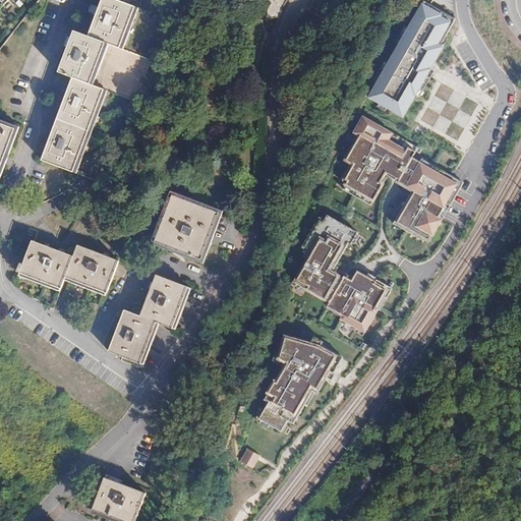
[(0,0),(0,7),(1,9),(9,0),(0,0)]
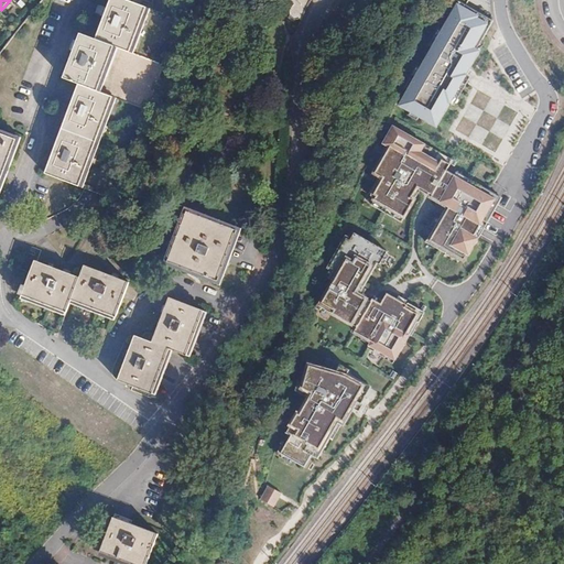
[(97,40),(117,47),(132,53),(149,8),(129,0),(111,0),(108,10),(97,40)]
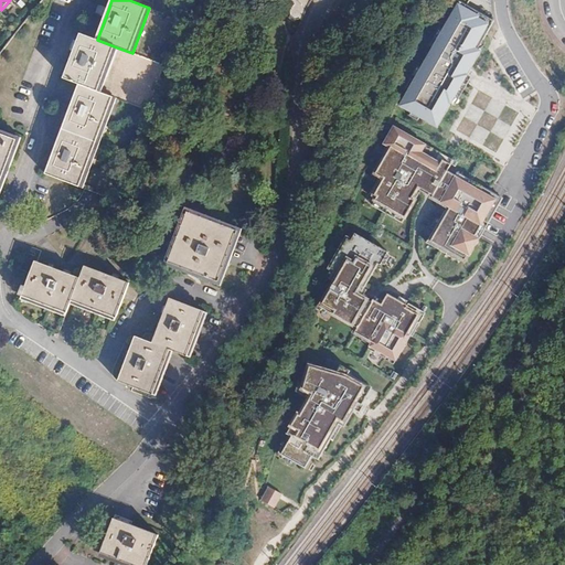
[(459,0),(400,105),(439,127),(469,76),(483,50),(479,46),(493,20),(466,4),(459,0)]
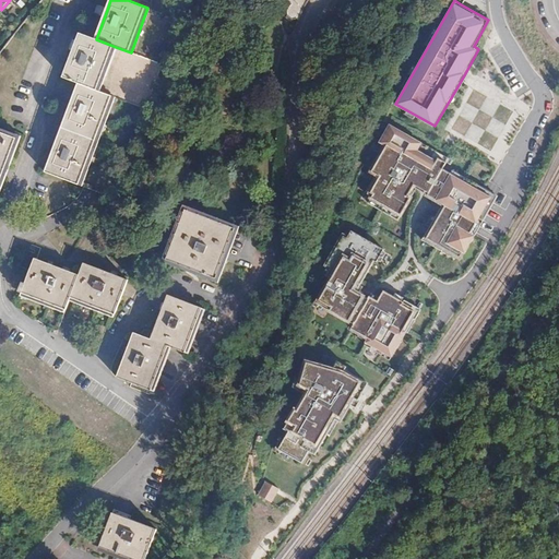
[(79,83),(98,91),(116,47),(96,39),(81,33),(78,40),(63,78),(79,83)]
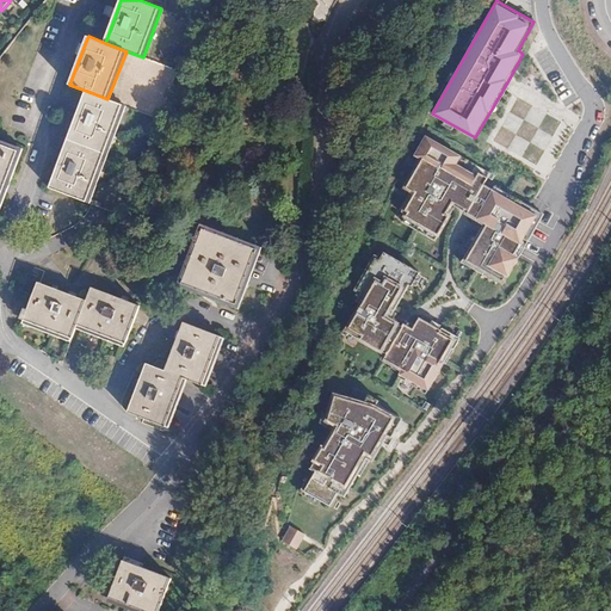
[(67,141),(105,155),(124,105),(107,99),(86,91),(79,107),(67,141)]
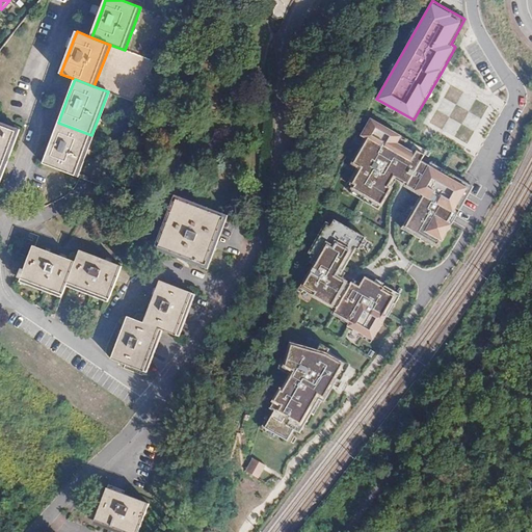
[(417,190),(432,162),(425,158),(427,154),(419,149),(416,154),(397,142),(401,135),(373,120),(365,135),(369,137),(354,162),(363,166),(354,182),(357,183),(354,187),(383,203),(393,187),(389,185),(395,175),(406,181),(409,183),(408,185),(417,190)]
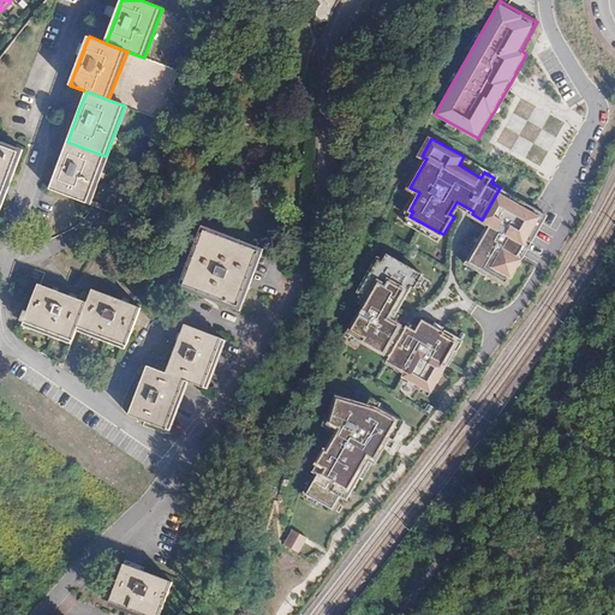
[(106,156),(67,142),(61,156),(49,190),(88,204),(106,156)]
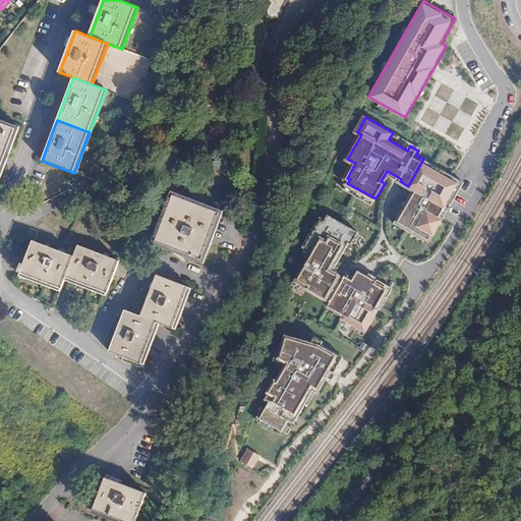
[(19,129),(0,122),(0,176),(1,177),(8,159),(19,129)]
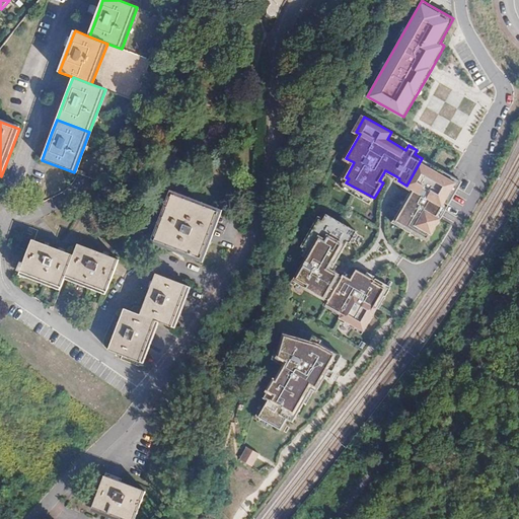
[(422,158),(406,186),(414,190),(411,194),(396,219),(429,237),(442,215),(440,214),(444,207),(447,209),(462,181),(422,158)]
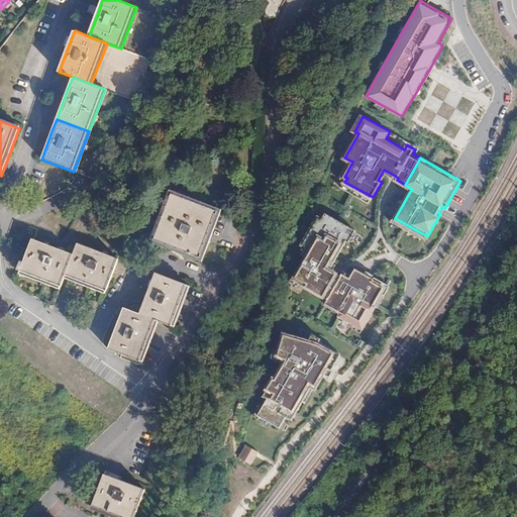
[(222,214),(176,196),(158,242),(204,261),(215,232),(222,214)]
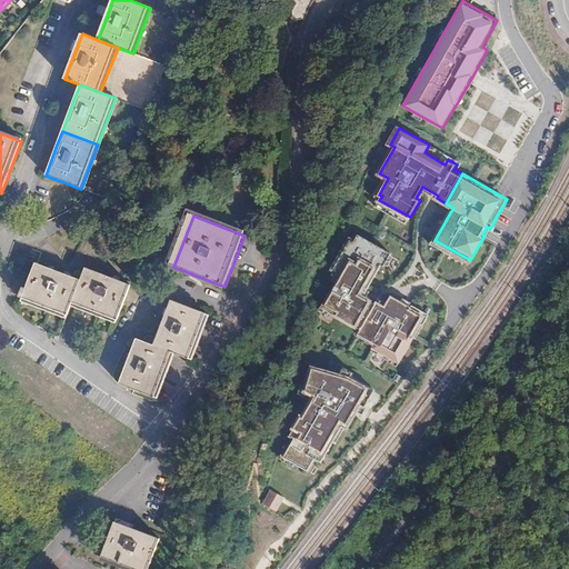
[(361,328),(377,301),(363,293),(365,291),(380,262),(385,265),(390,255),(357,237),(353,242),(349,240),(329,277),(338,282),(326,305),(340,312),(338,316),(361,328)]
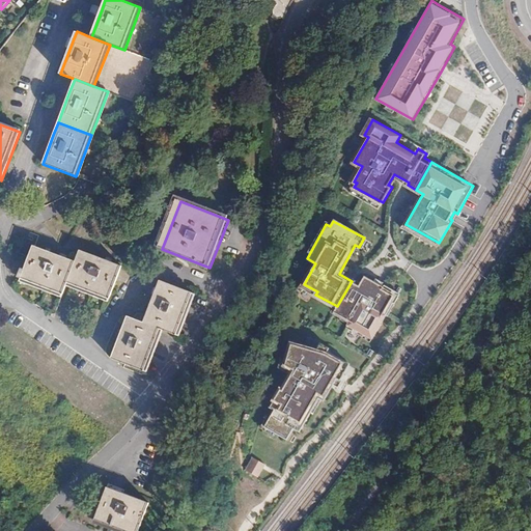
[(70,286),(78,264),(58,257),(34,248),(23,281),(65,297),(70,286)]
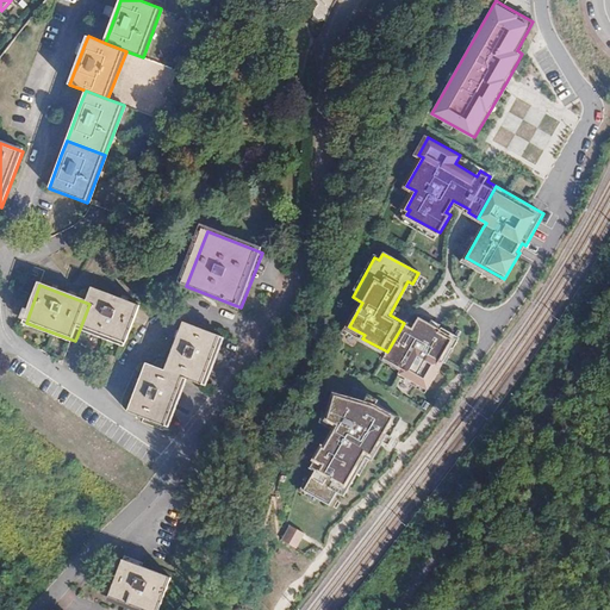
[(89,304),(80,329),(129,347),(143,309),(117,299),(93,291),(89,304)]
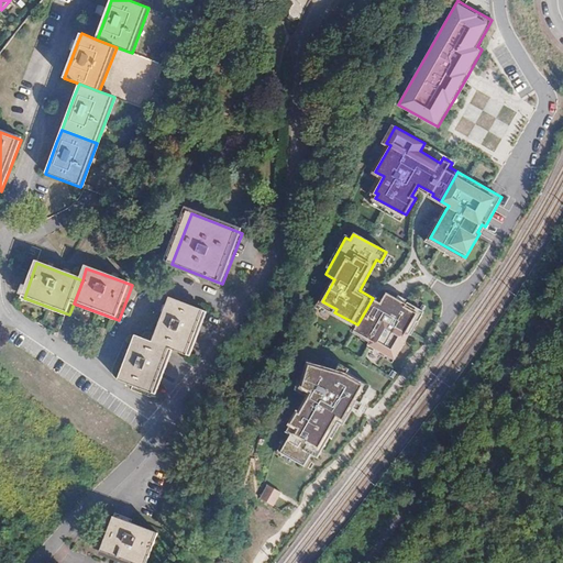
[(373,298),(357,324),(354,331),(372,341),(370,345),(395,360),(422,310),(399,297),(390,293),(384,304),(373,298)]
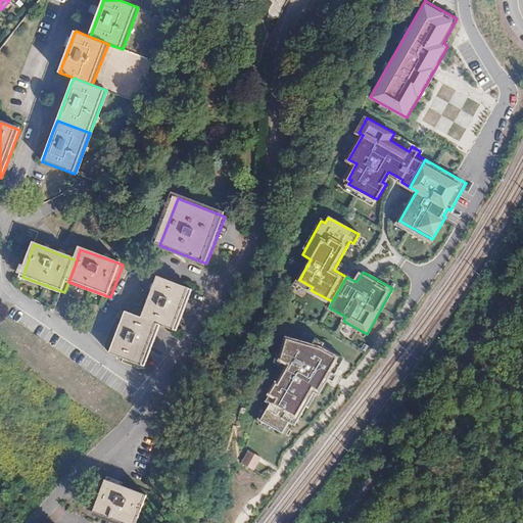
[(145,322),(159,327),(178,334),(193,292),(160,281),(157,287),(145,322)]
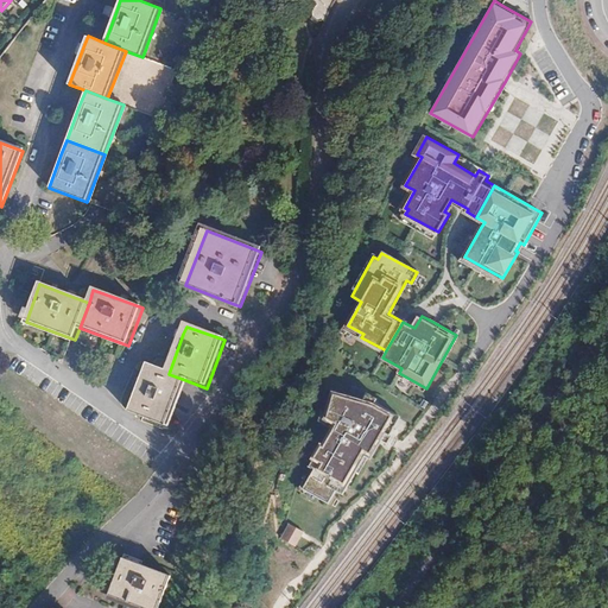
[(185,380),(169,374),(149,367),(145,377),(131,415),(168,429),(185,380)]
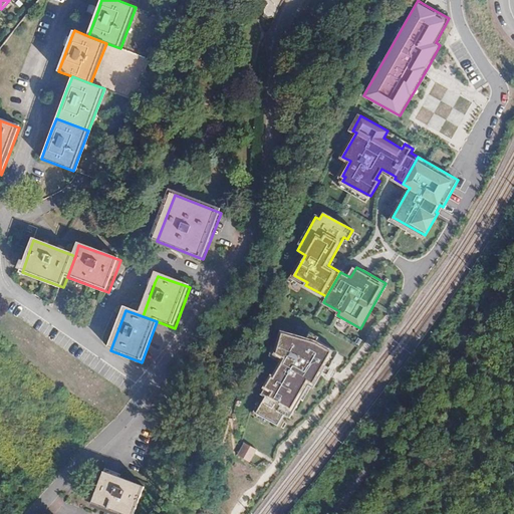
[(317,338),(282,330),(274,351),(282,357),(262,394),(266,397),(257,413),(278,425),(284,415),(290,418),(310,383),(315,387),(326,368),(336,349),(317,338)]
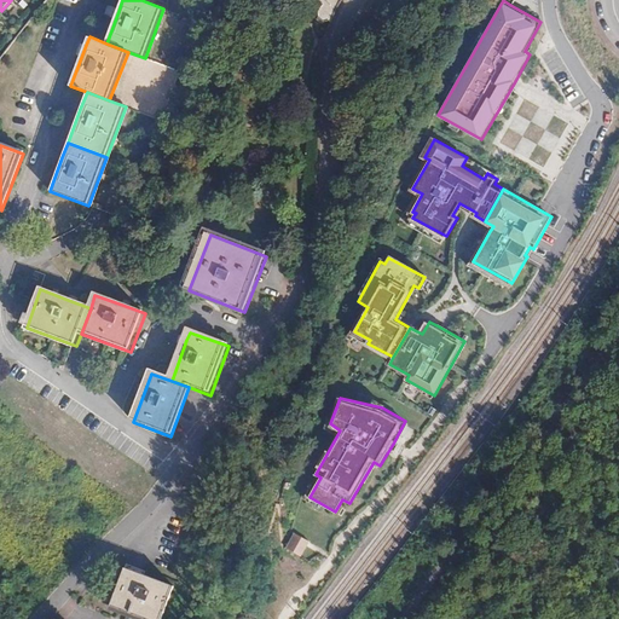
[(294,532),(285,549),(302,557),(310,541),(294,532)]
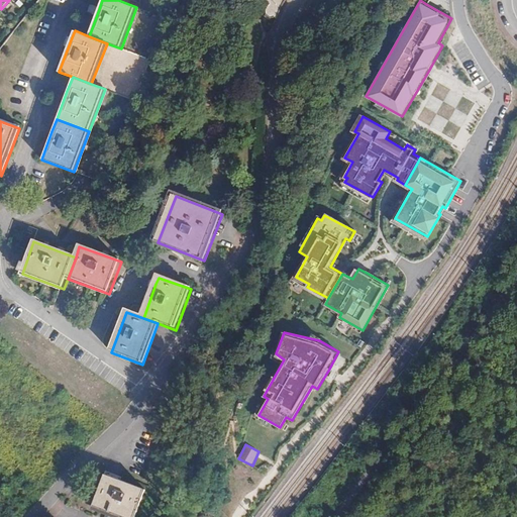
[(133,516),(143,491),(105,477),(93,509),(102,512),(114,516),(133,516)]
